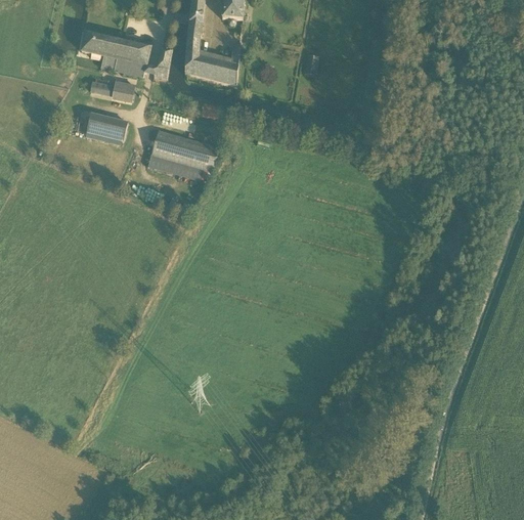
[(192,0),(191,10),(191,11),(191,13),(204,14),(205,0),(192,0)]
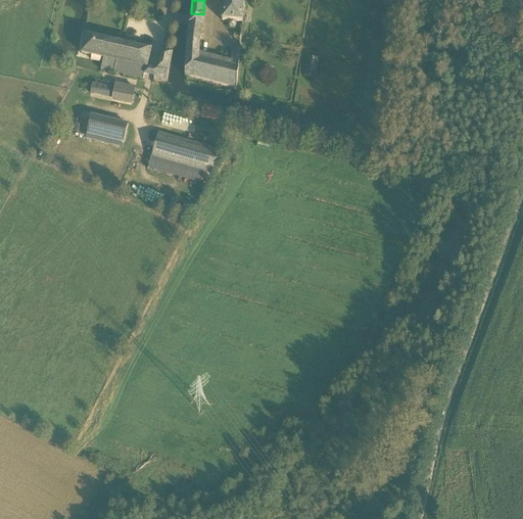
[(236,19),(242,19),(244,0),(224,0),(223,17),(229,18),(236,19)]
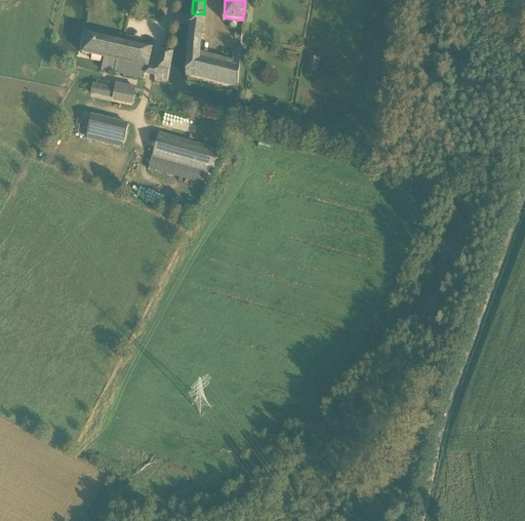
[(204,16),(204,14),(192,13),(192,15),(191,21),(186,73),(238,86),(242,44),(235,44),(234,44),(232,64),(199,54),(201,36),(202,36),(203,23),(204,16)]
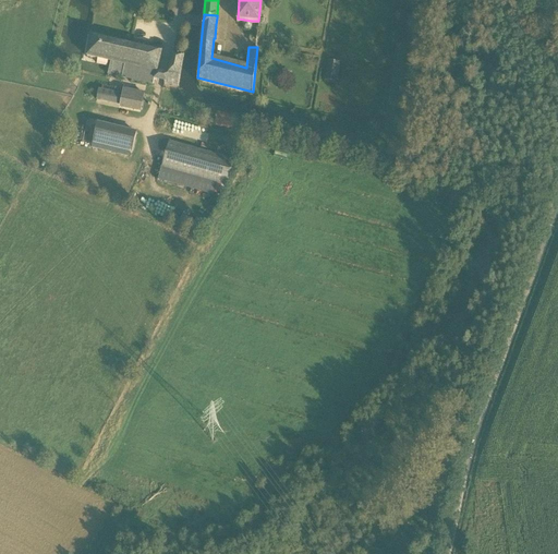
[(155,79),(157,69),(161,48),(131,41),(92,32),(87,53),(125,62),(122,73),(154,81),(155,79)]
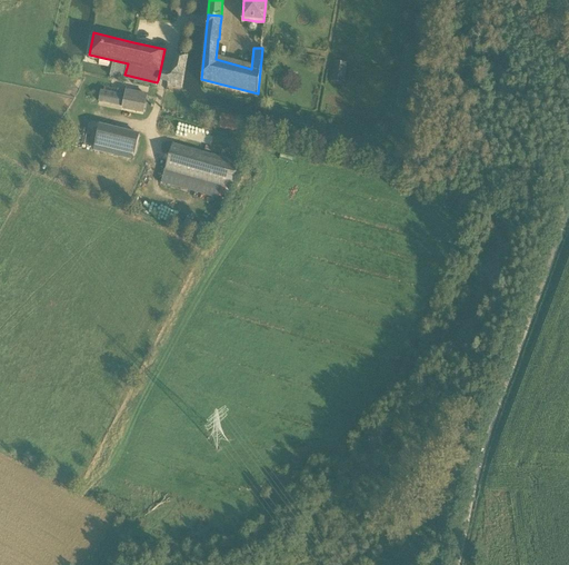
[(182,76),(187,55),(176,52),(171,73),(182,76)]
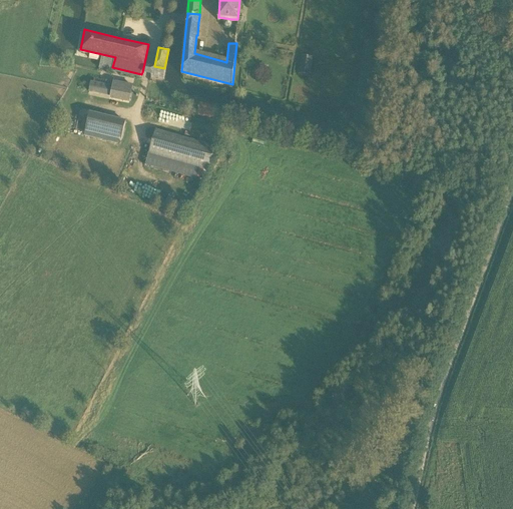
[(302,52),(300,64),(311,66),(313,54),(302,52)]
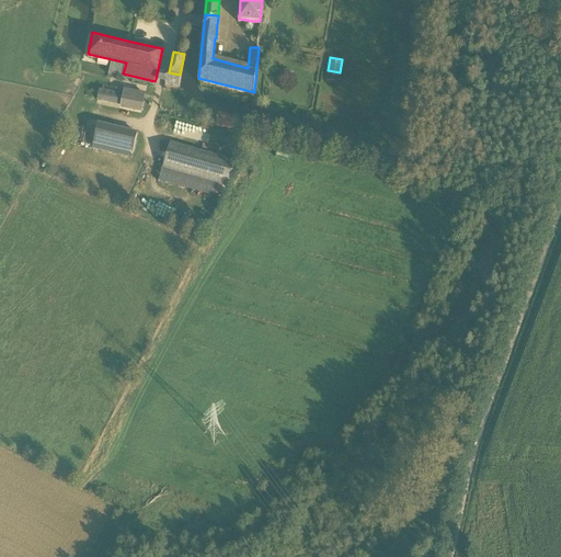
[(178,84),(180,75),(169,72),(164,71),(158,69),(156,79),(162,80),(178,84)]
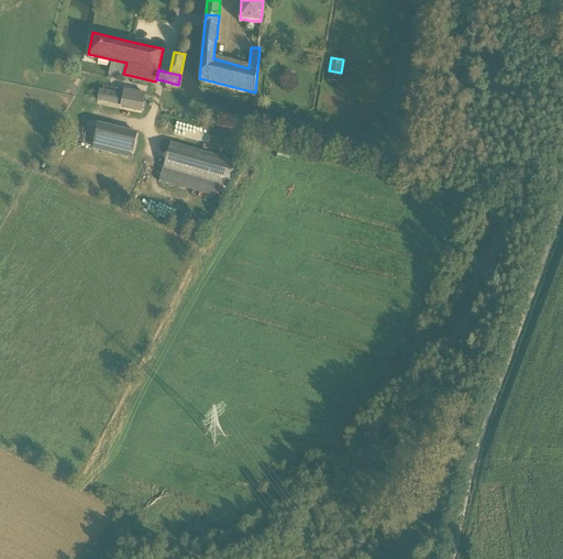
[(121,106),(141,109),(144,90),(124,86),(124,91),(98,87),(96,99),(121,103),(121,106)]
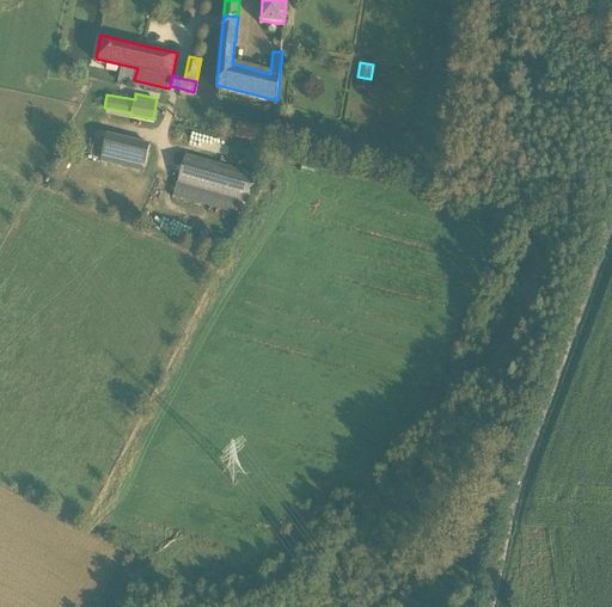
[(239,118),(234,134),(254,139),(258,124),(239,118)]
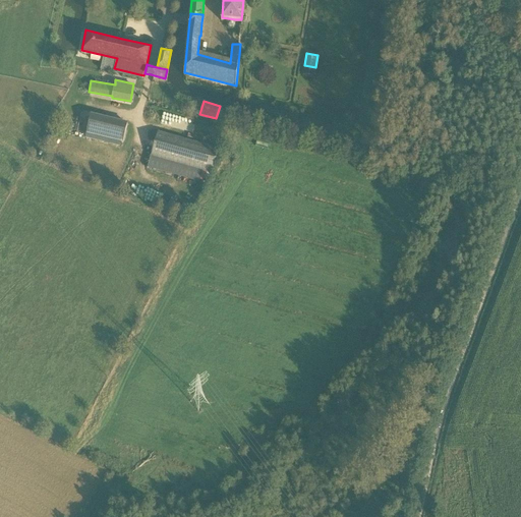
[(87,130),(113,136),(122,138),(126,121),(91,112),(87,130)]
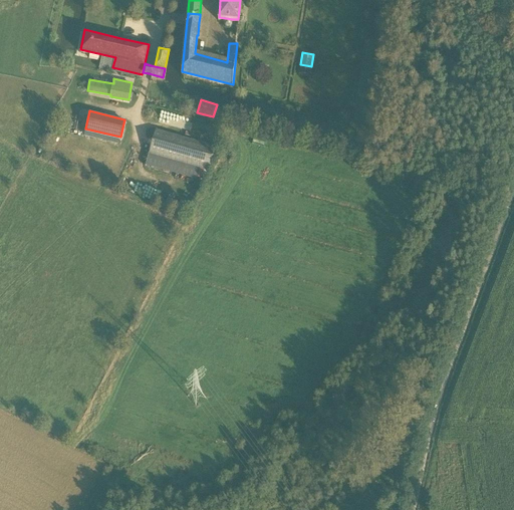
[(216,144),(175,133),(156,126),(146,163),(196,177),(199,165),(209,168),(216,144)]
